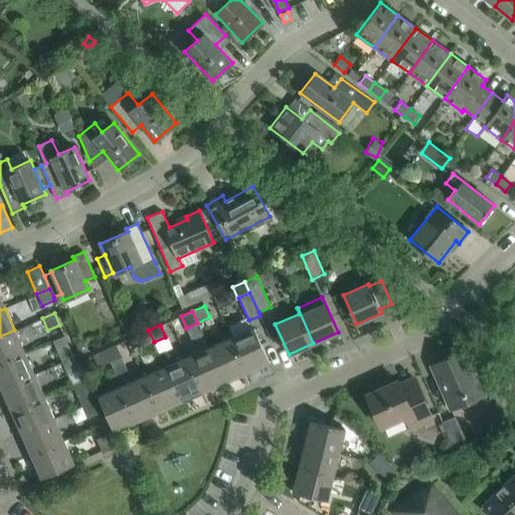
[(253,327),(230,337),(246,373),(270,363),(253,327)]
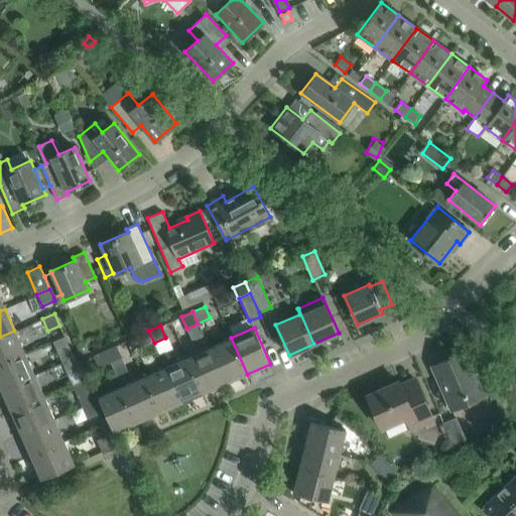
[(0,363),(24,353),(14,331),(0,337),(0,363)]
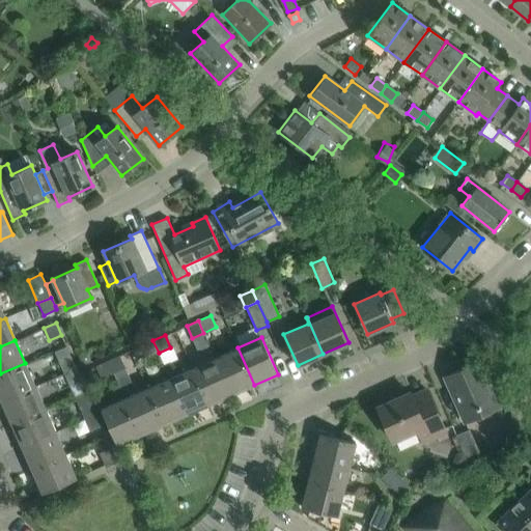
[(159,353),(152,340),(141,345),(146,358),(159,353)]
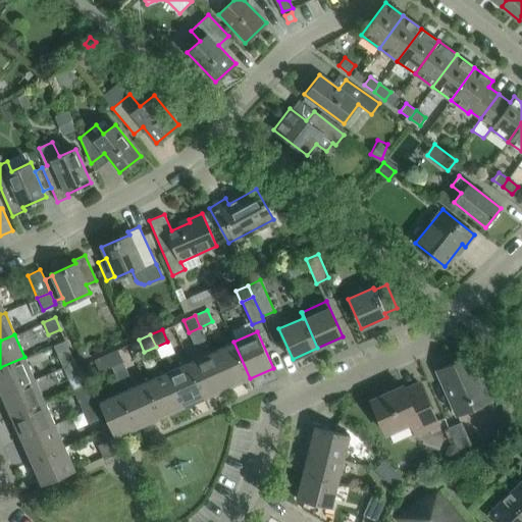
[(250,378),(233,342),(211,352),(227,388),(250,378)]
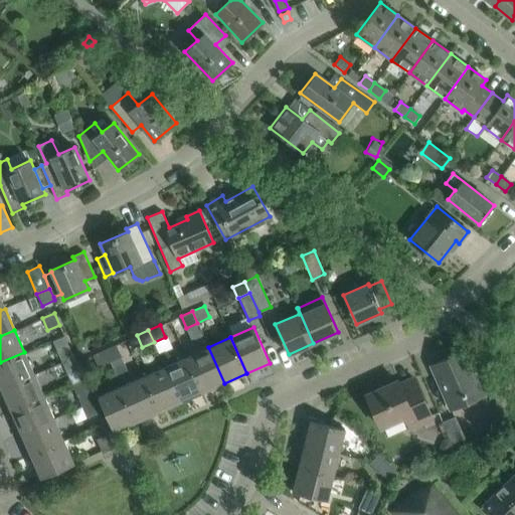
[(56,350),(61,362),(73,357),(68,345),(56,350)]
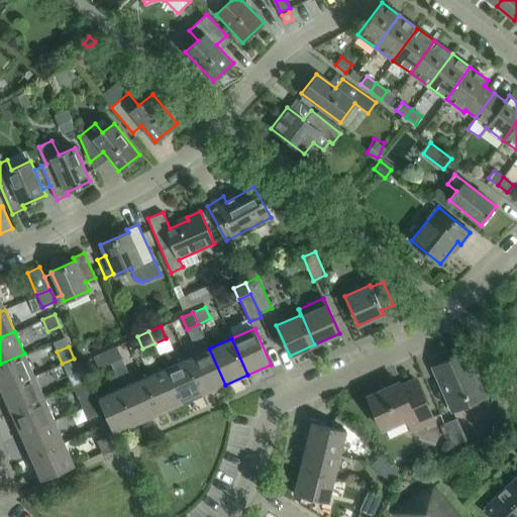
[(116,346),(105,351),(110,363),(121,357),(116,346)]
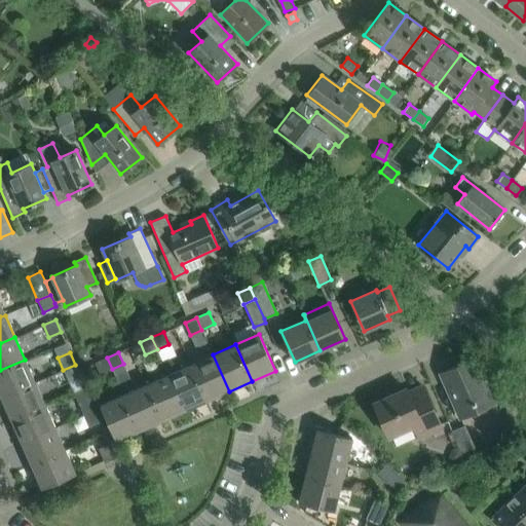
[(229,391),(213,354),(190,365),(207,402),(229,391)]
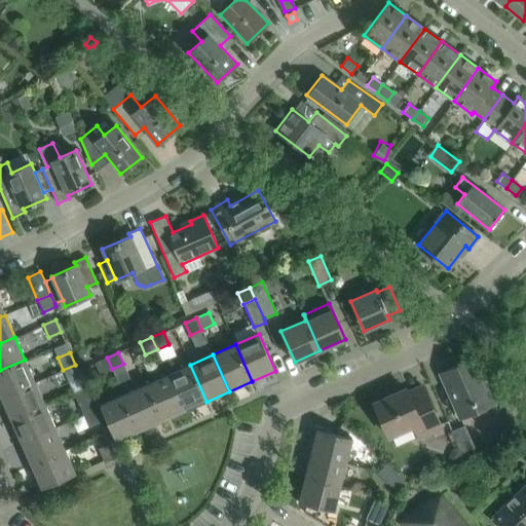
[(112,369),(107,358),(95,363),(100,375),(112,369)]
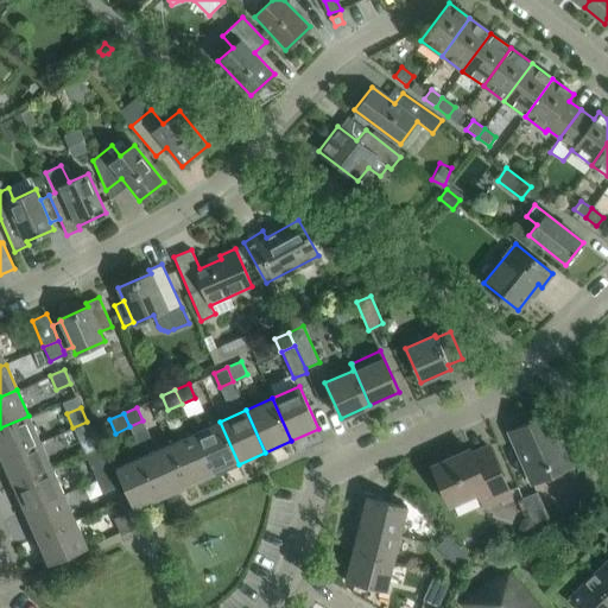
[(532,483),(571,466),(548,415),(508,431),(532,483)]
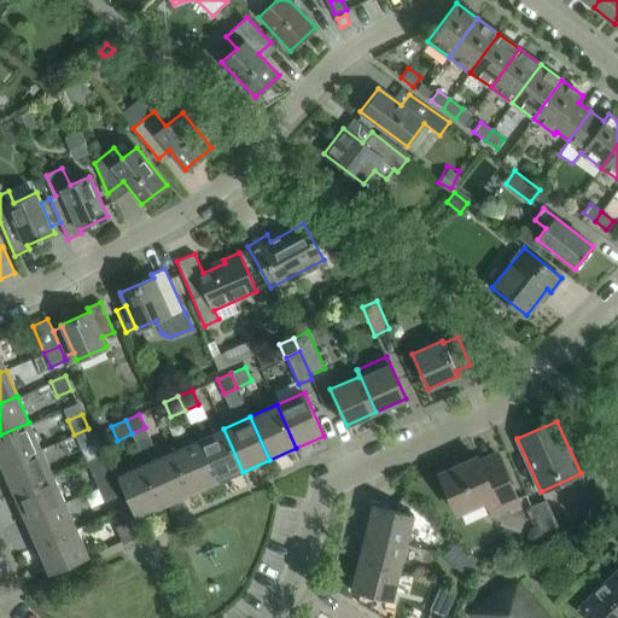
[(0,467),(41,449),(29,423),(0,435),(0,467)]
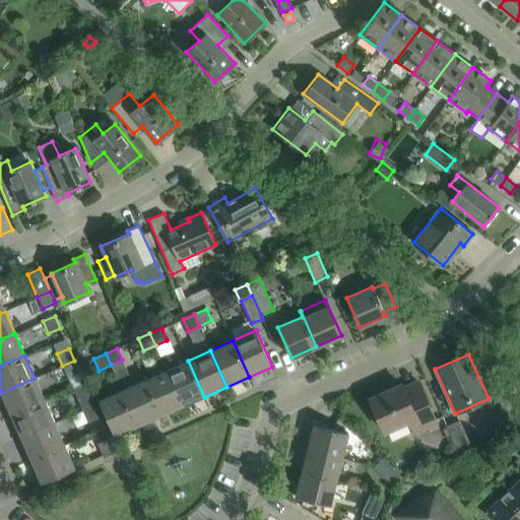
[(84,383),(74,361),(62,366),(72,388),(84,383)]
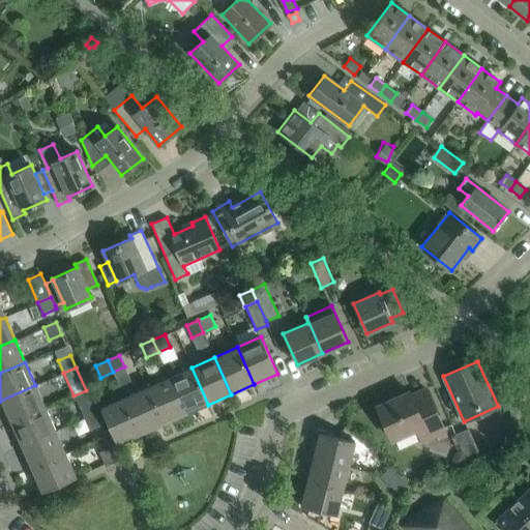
[(208,405),(192,367),(169,378),(185,414),(208,405)]
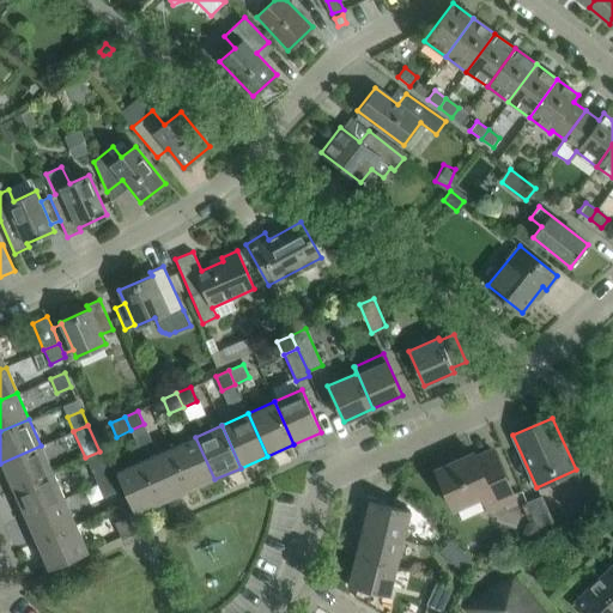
[(214,479),(195,437),(170,448),(188,491),(214,479)]
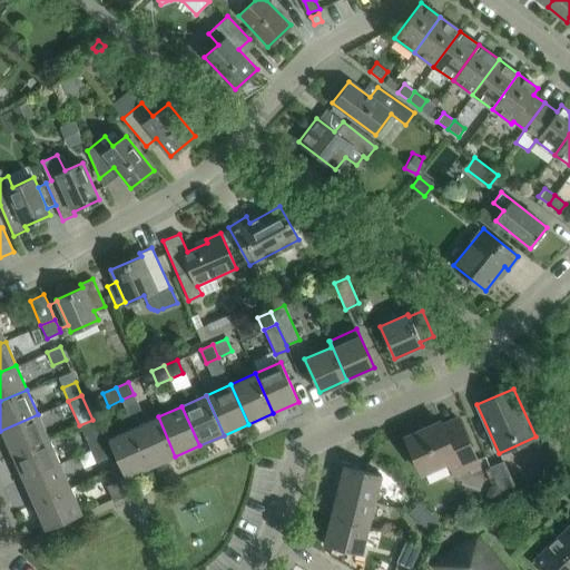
[(0,436),(9,457),(49,439),(38,414),(0,431),(0,436)]
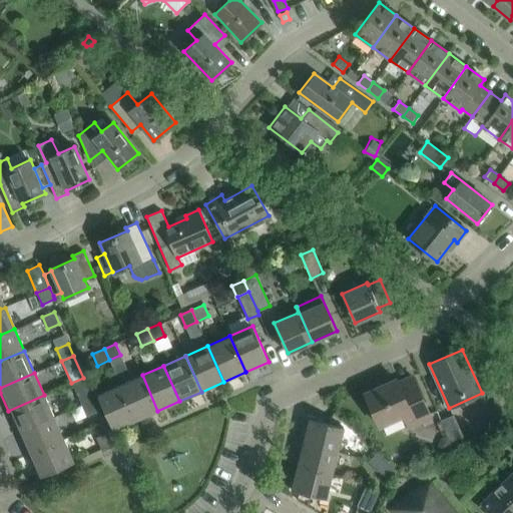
[(157,411),(142,375),(120,385),(135,421),(157,411)]
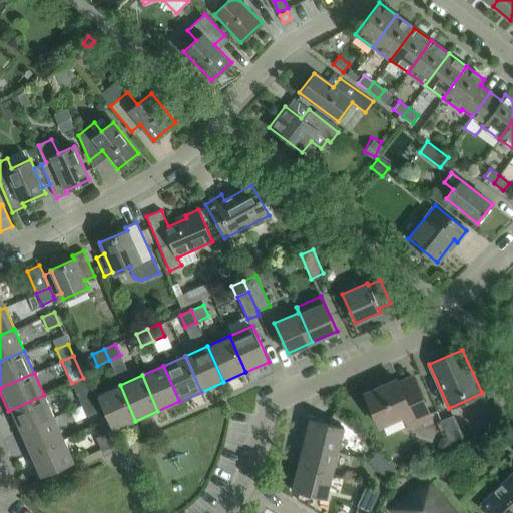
[(365,393),(380,426),(403,415),(408,426),(430,416),(412,376),(411,377),(414,384),(401,390),(396,379),(365,393)]
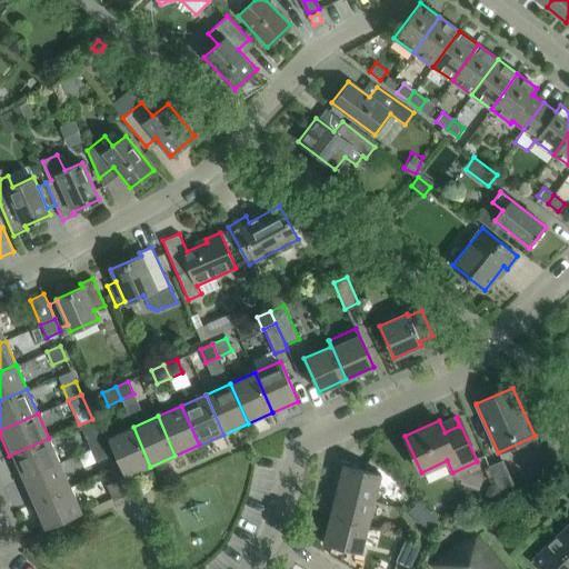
[(103,443),(92,419),(79,425),(90,449),(103,443)]
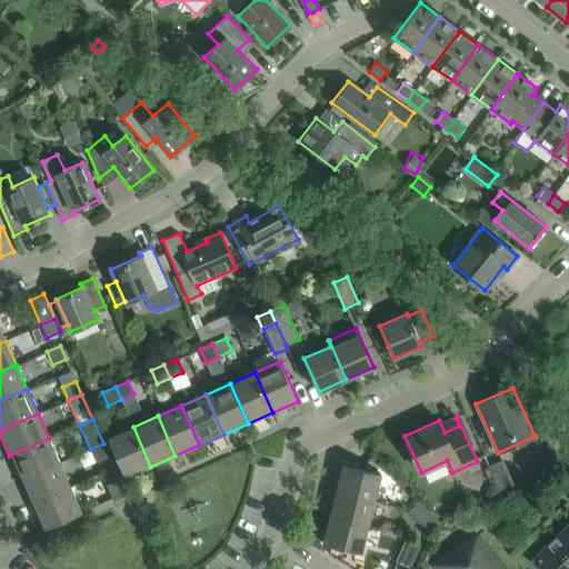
[(150,467),(133,427),(108,438),(126,478),(150,467)]
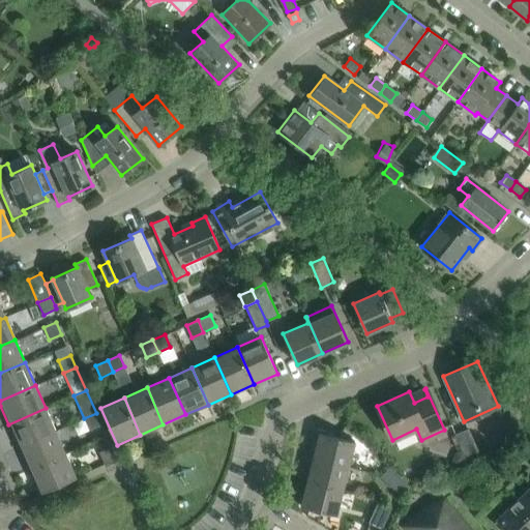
[(19,447),(55,431),(46,408),(8,424),(19,447)]
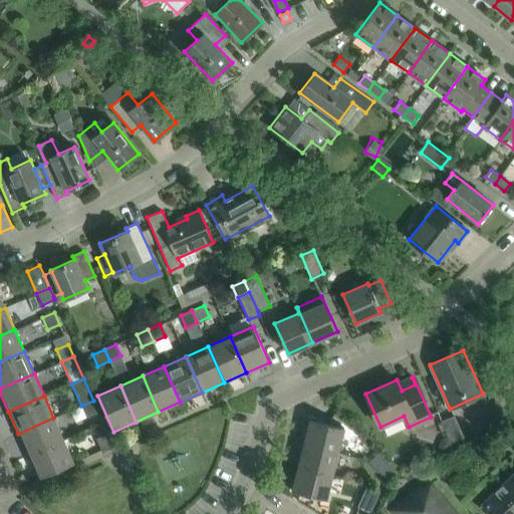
[(98,412),(93,401),(81,406),(86,417),(98,412)]
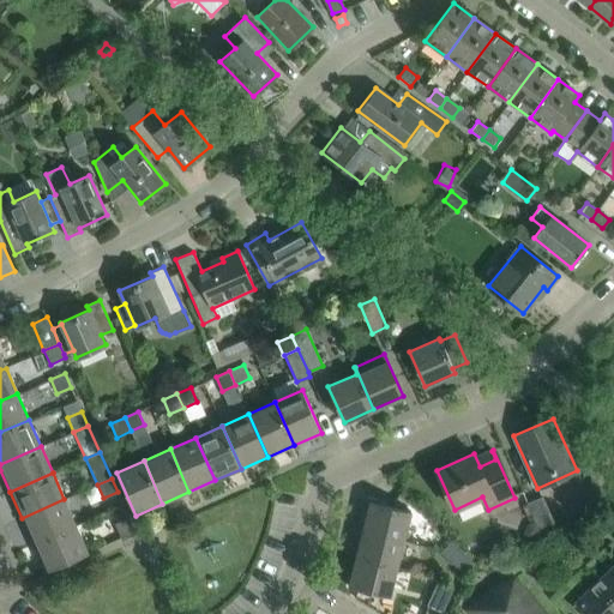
[(527,503),(535,521),(541,533),(555,527),(542,497),(527,503)]
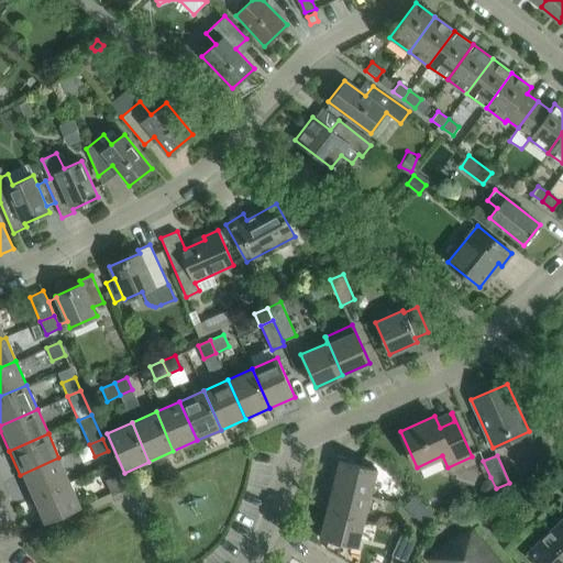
[(69,482),(58,457),(20,475),(30,499),(69,482)]
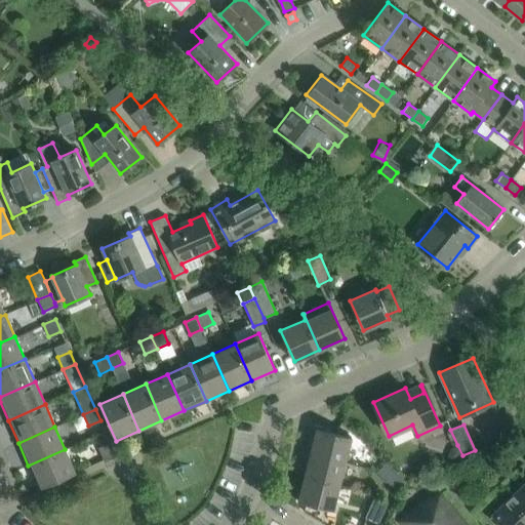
[(316,429),(310,453),(345,461),(351,437),(316,429)]
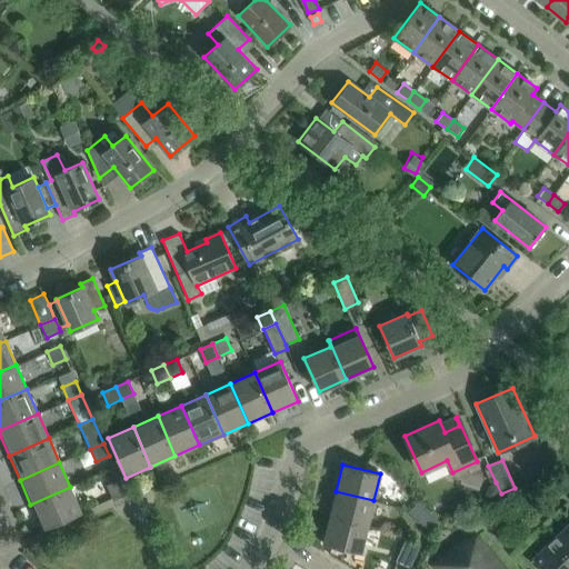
[(106,485),(112,498),(125,492),(119,479),(106,485)]
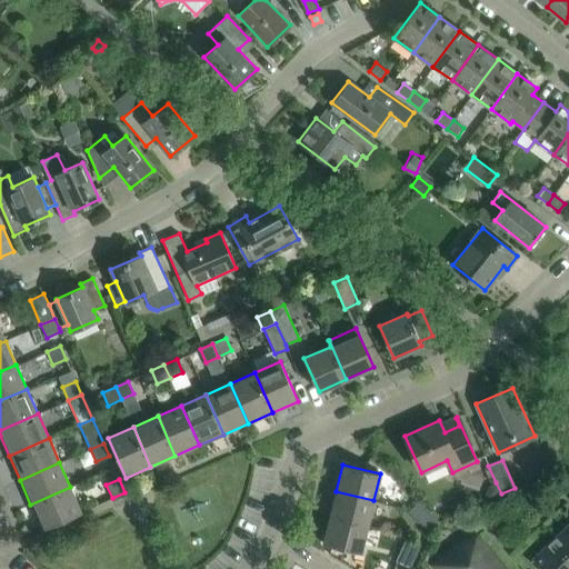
[(81,511),(70,487),(30,505),(41,529),(81,511)]
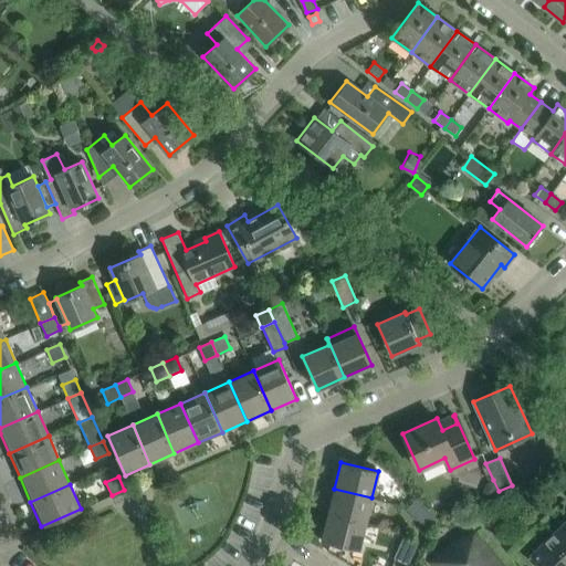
[(366,523),(371,498),(334,489),(327,514),(366,523)]
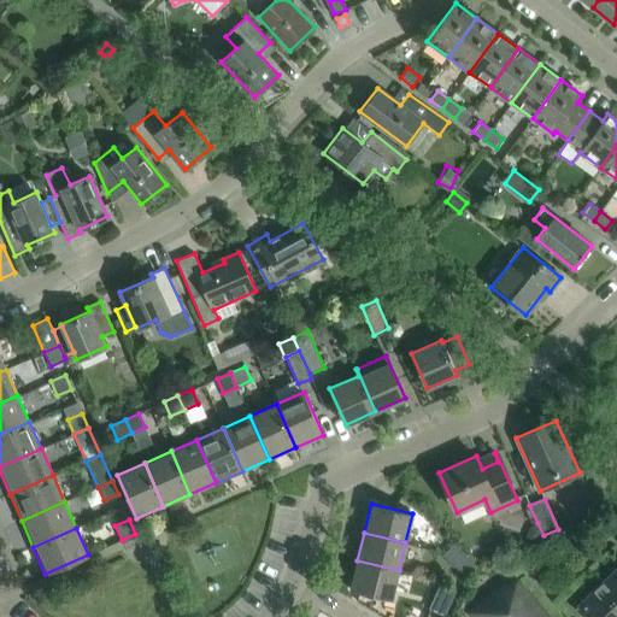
[(454,565),(465,554),(454,544),(444,554),(454,565)]
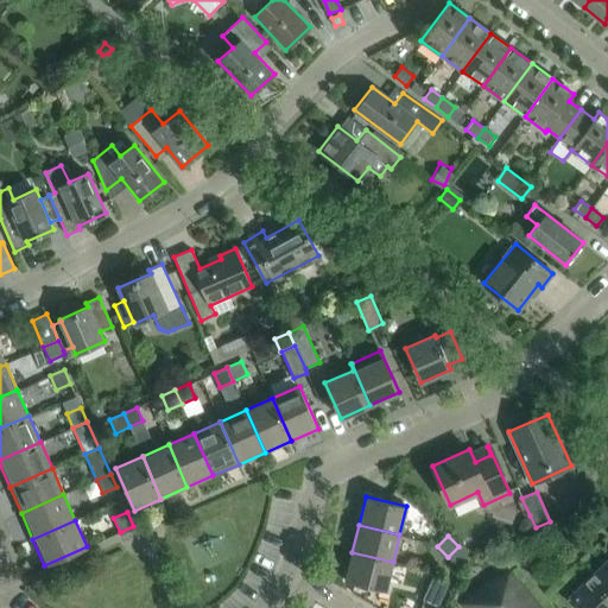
[(469,557),(458,546),(448,557),(458,568),(469,557)]
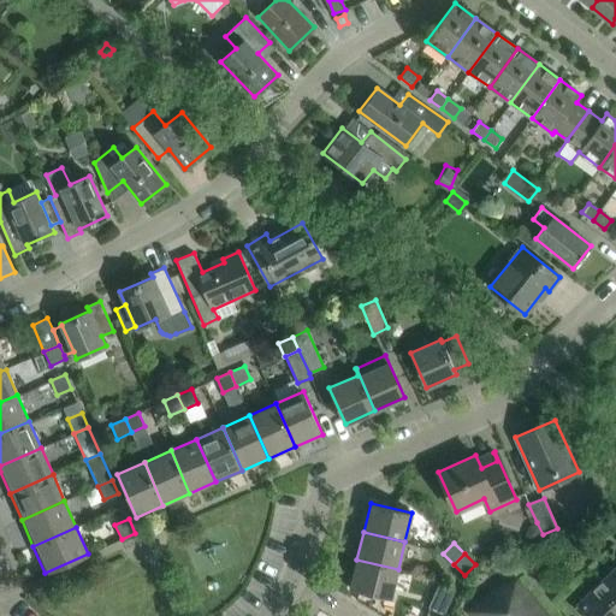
[(391,598),(398,569),(356,560),(349,588),(391,598)]
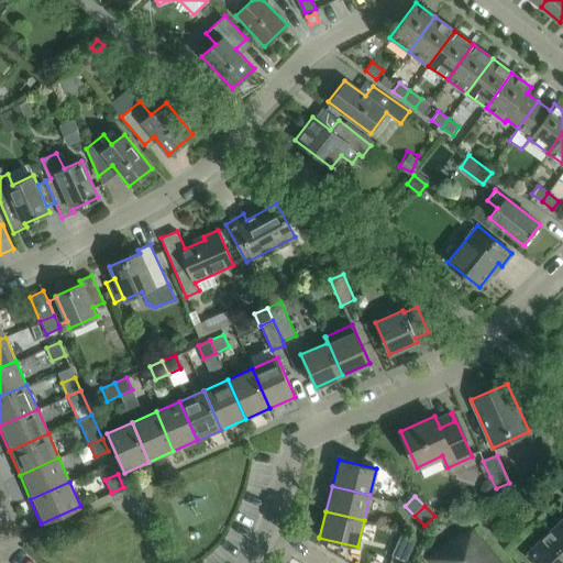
[(562,552),(562,518),(545,534),(562,552)]
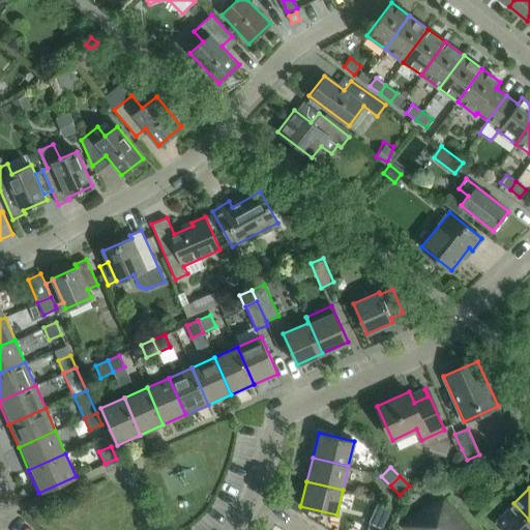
[(381,529),(391,506),(379,500),(367,523),(381,529)]
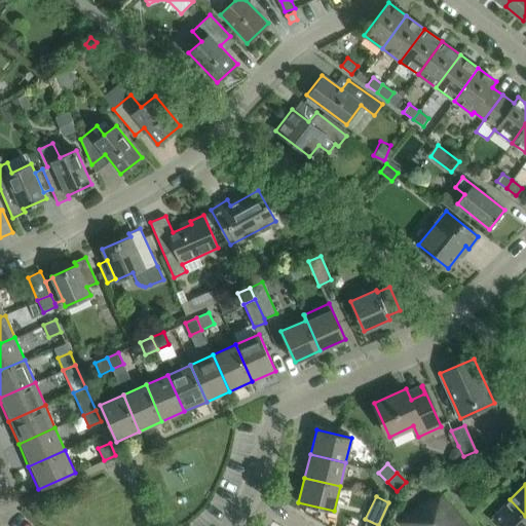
[(401,522),(404,525),(462,525),(465,524),(442,496),(431,504),(426,499),(401,522)]
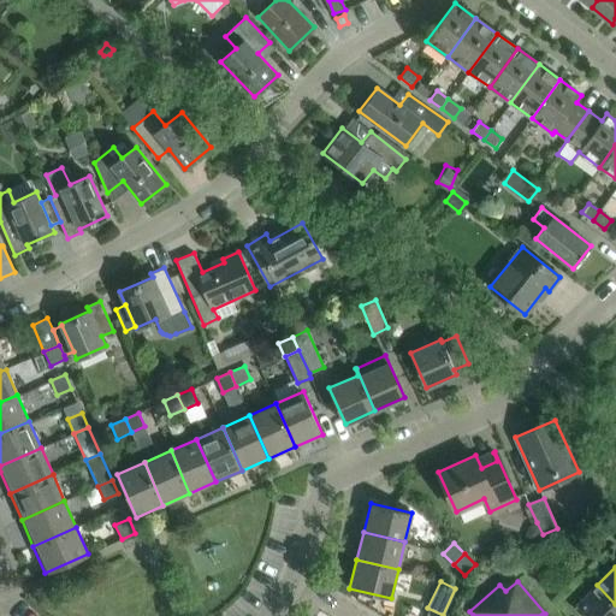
[(584,615),(615,615),(615,604),(597,585),(575,606),(584,615)]
